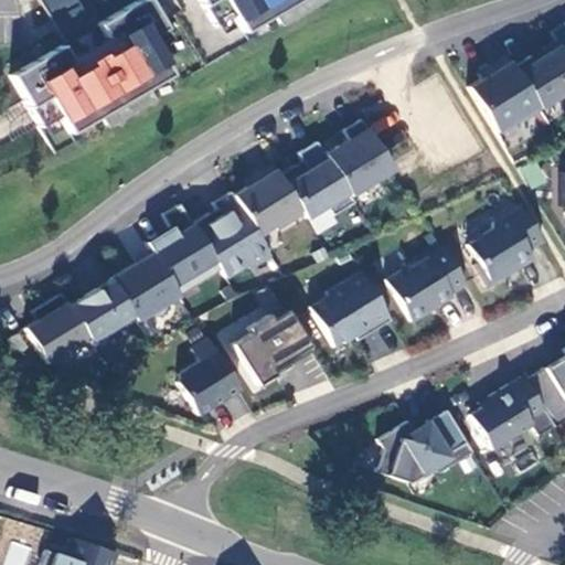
[(11,76),(57,155),(318,0),(140,0),(98,25),(106,39),(99,43),(102,45),(108,42),(109,43),(121,35),(126,44),(103,59),(100,54),(87,63),(89,66),(66,80),(61,71),(84,56),(82,53),(71,60),(62,46),(11,76)]
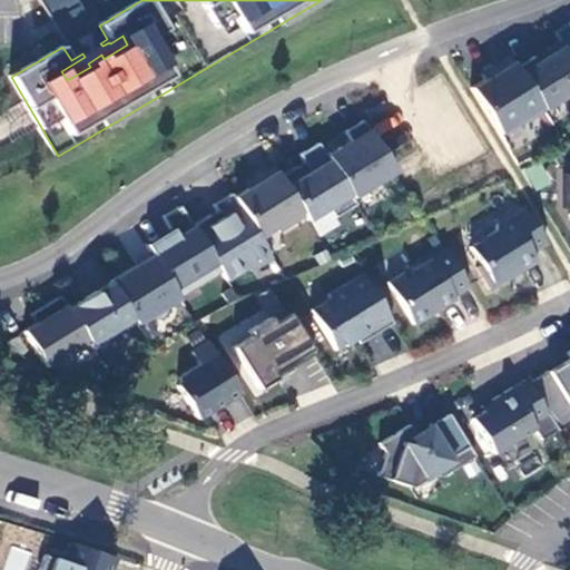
[(40,0),(55,22),(82,6),(78,0),(40,0)]
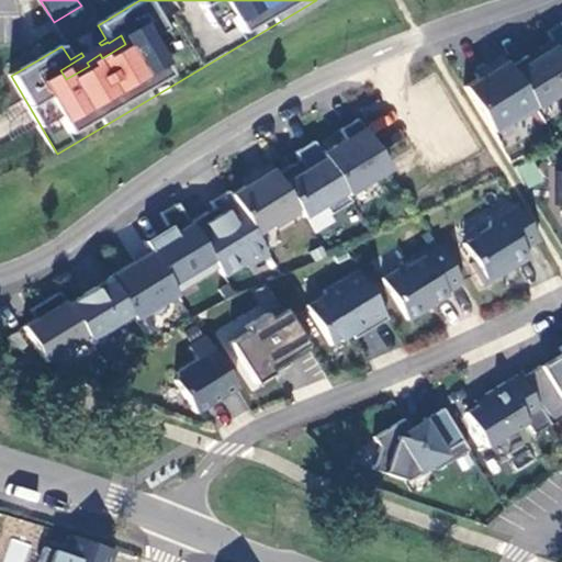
[(94,27),(81,6),(54,22),(66,44),(94,27)]
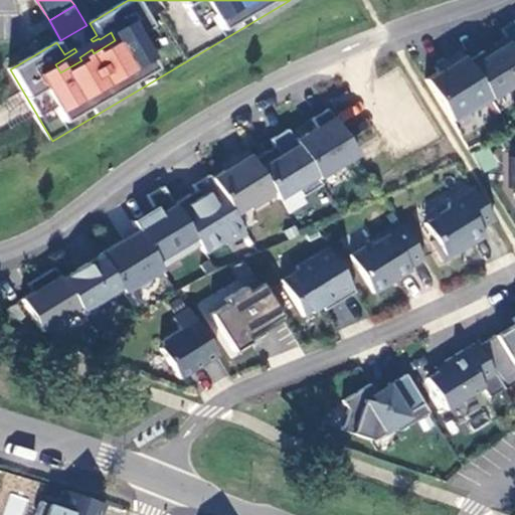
[(514,45),(514,20),(504,28),(509,35),(514,45)]
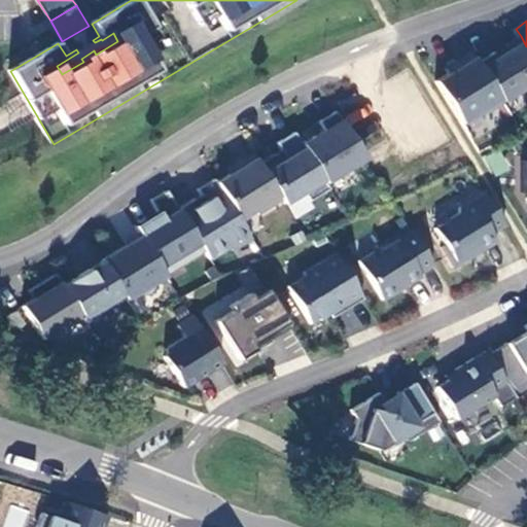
[(93,40),(76,49),(78,53),(57,66),(62,74),(83,62),(81,59),(94,50),(96,55),(117,41),(113,33),(102,40),(101,39),(95,42),(93,40)]
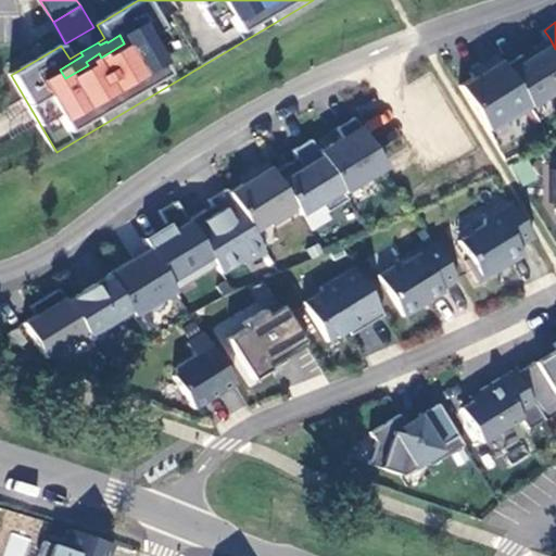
[(525,54),(508,64),(533,104),(555,90),(555,49),(550,38),(536,46),(540,51),(527,59),(525,54)]
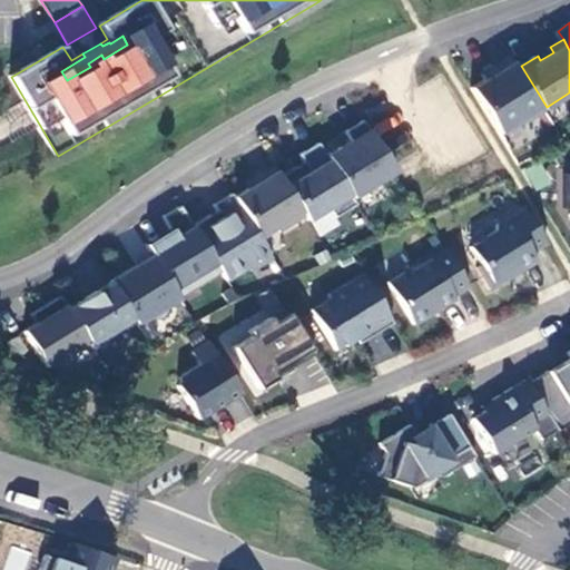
[(521,66),(514,56),(485,74),(489,78),(474,87),(502,133),(527,117),(529,120),(548,109),(547,107),(521,66)]
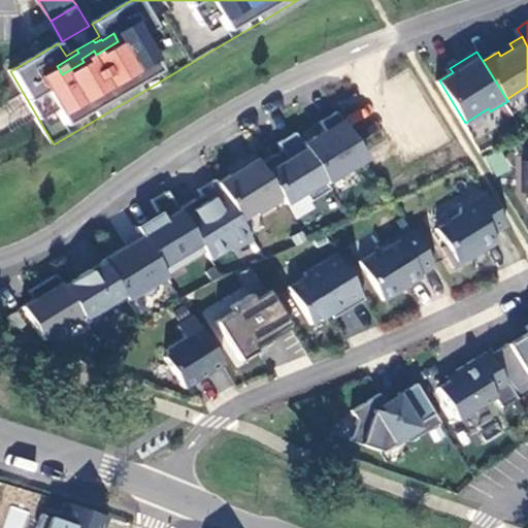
[(340,111),(323,122),(329,131),(331,134),(321,139),(320,136),(306,144),(330,183),(369,159),(340,111)]
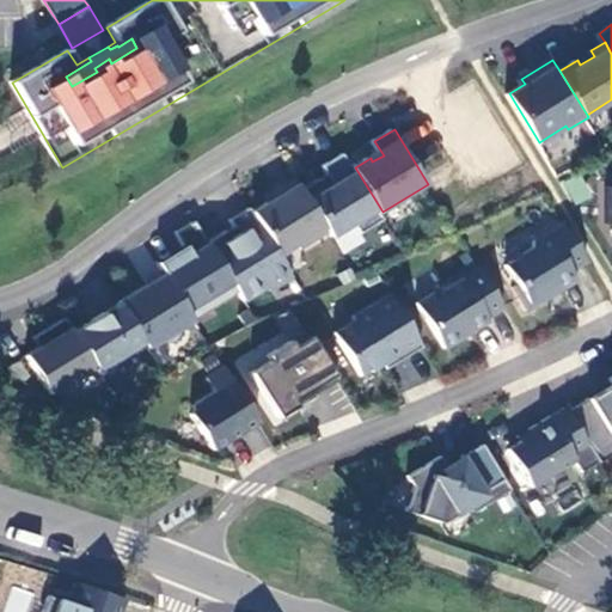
[(372,161),(384,155),(381,152),(371,158),(372,161)]
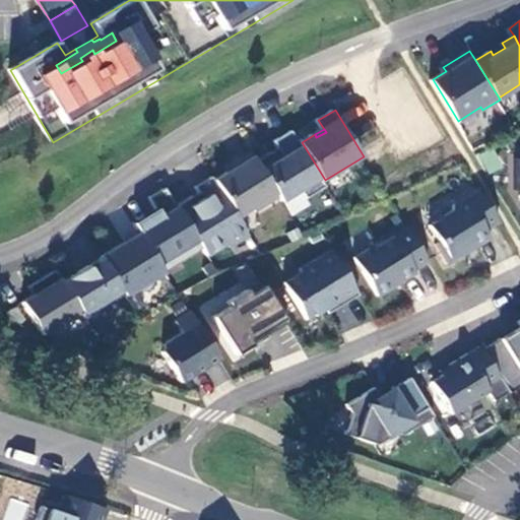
[(309,198),(328,186),(325,180),(302,142),(294,130),(276,141),(280,147),(285,156),(279,159),(274,151),(259,161),(281,197),(283,201),(303,189),(309,198)]
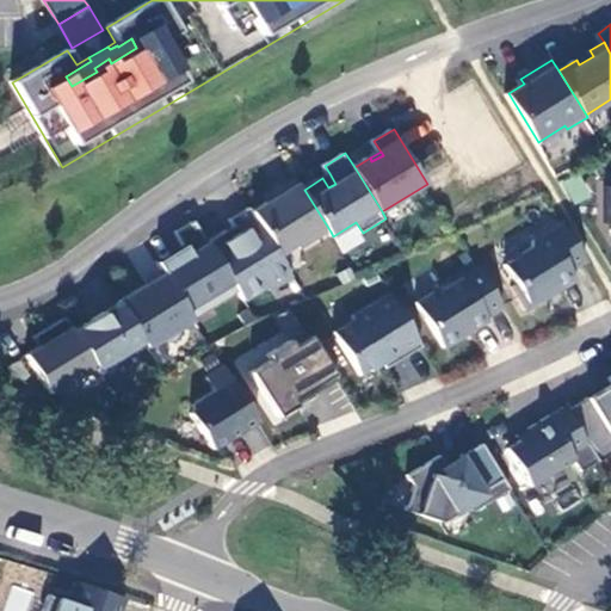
[(328,187),(335,184),(329,173),(322,178),(328,187)]
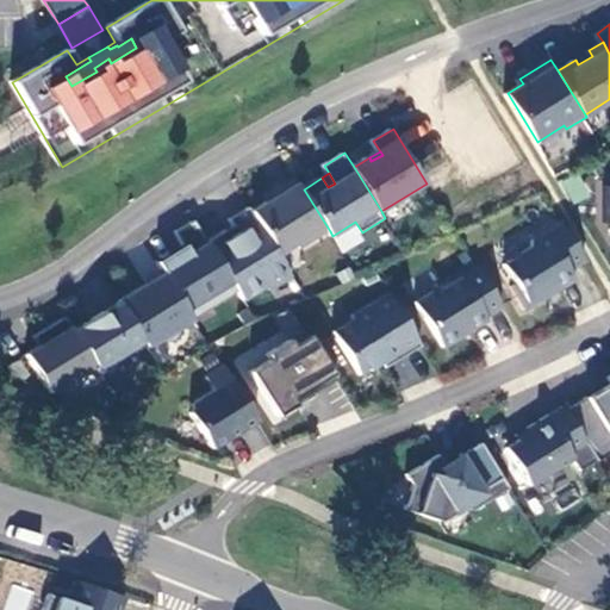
[(568,201),(585,198),(580,176),(564,180),(568,201)]
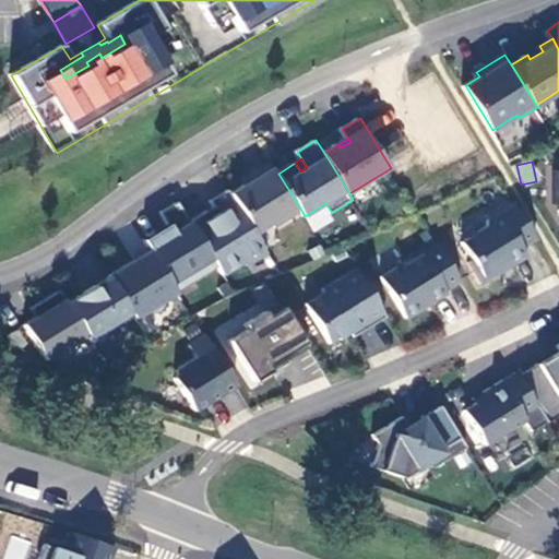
[(277,227),(302,212),(278,174),(273,164),(256,175),(259,179),(234,194),(258,234),(274,223),(277,227)]
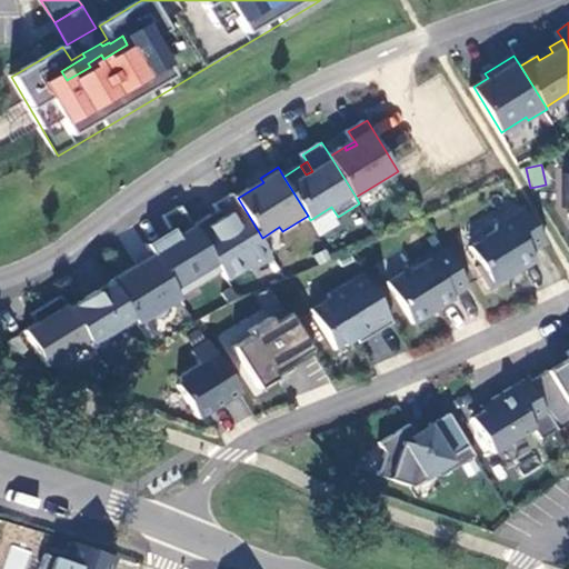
[(238,198),(235,193),(217,206),(225,219),(219,222),(215,216),(197,227),(230,280),(250,268),(256,269),(275,258),(262,238),(238,198)]
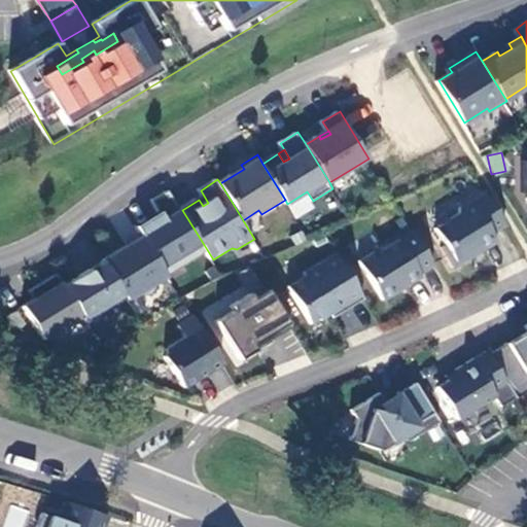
[(495,232),(510,223),(489,190),(462,207),(461,213),(438,227),(449,244),(445,246),(457,267),(475,255),(472,251),(481,246),(484,250),(500,240),(495,232)]
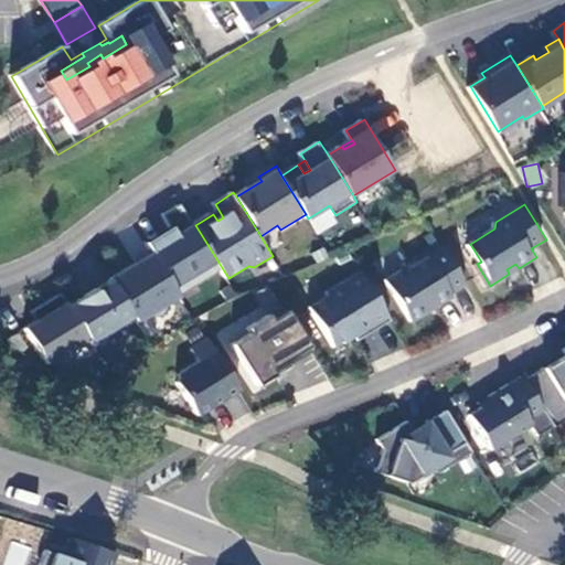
[(412,265),(388,279),(414,321),(429,311),(428,309),(437,304),(438,307),(456,296),(454,294),(469,284),(447,247),(413,268),(412,265)]
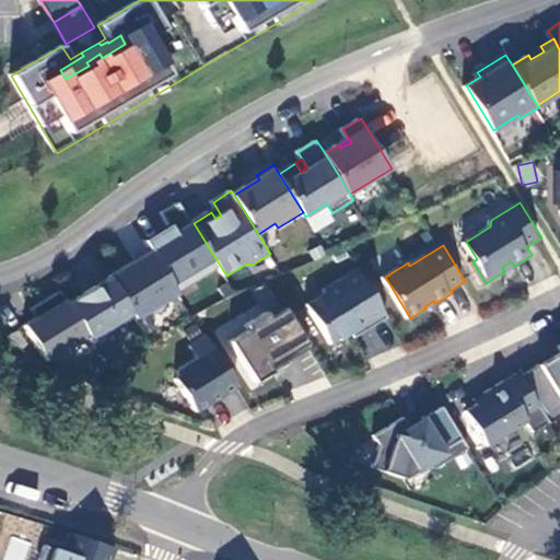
[(111,278),(112,279),(136,318),(138,321),(147,315),(163,314),(171,300),(179,294),(151,248),(135,259),(137,261),(111,278)]
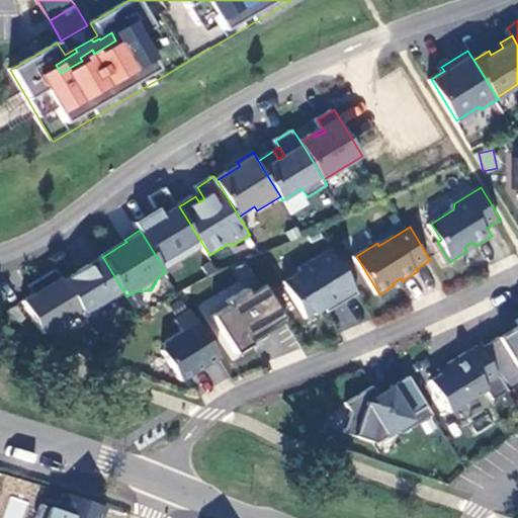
[(309,319),(327,307),(343,297),(346,303),(361,293),(334,249),(303,268),(305,271),(286,282),(309,319)]
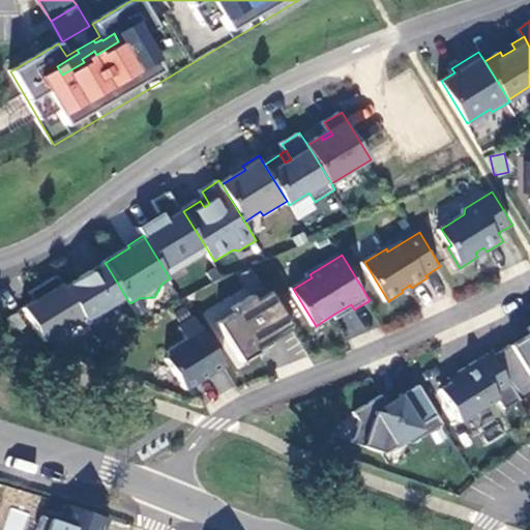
[(106,264),(66,289),(85,319),(89,325),(128,301),(106,264)]
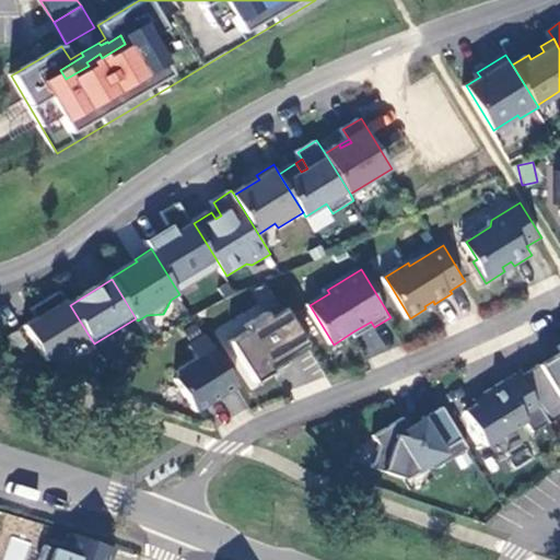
[(268,284),(251,289),(255,305),(272,301),(268,284)]
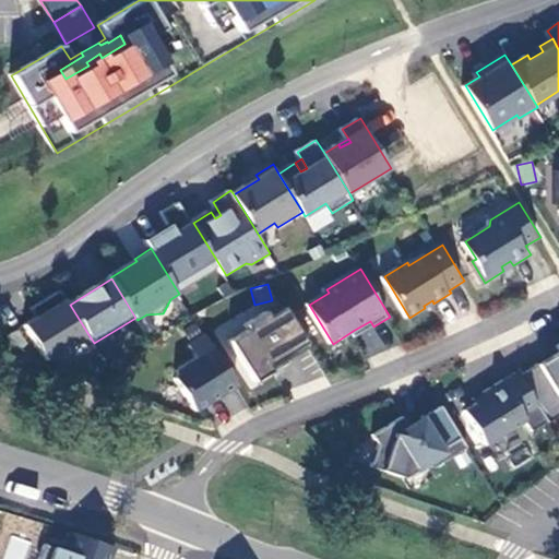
[(49,361),(90,336),(70,305),(62,293),(33,310),(39,319),(27,326),(49,361)]
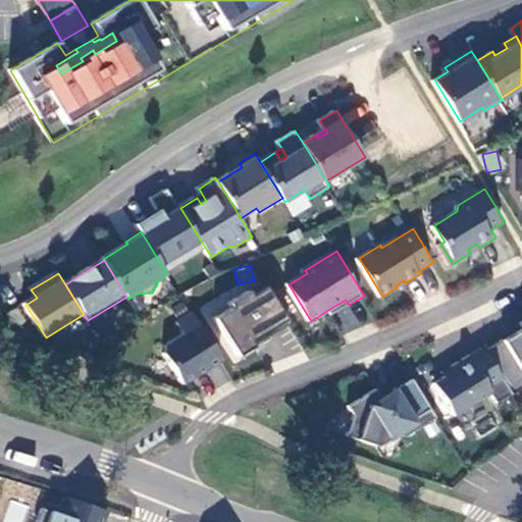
[(235,308),(217,319),(242,357),(293,324),(268,286),(255,296),(252,292),(232,304),(235,308)]
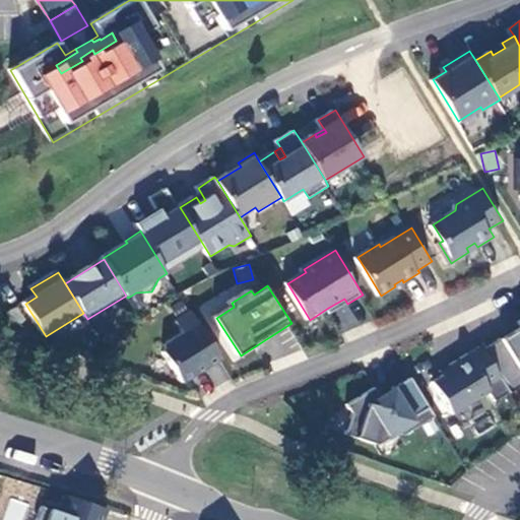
[(347,304),(344,299),(328,308),(332,313),(347,304)]
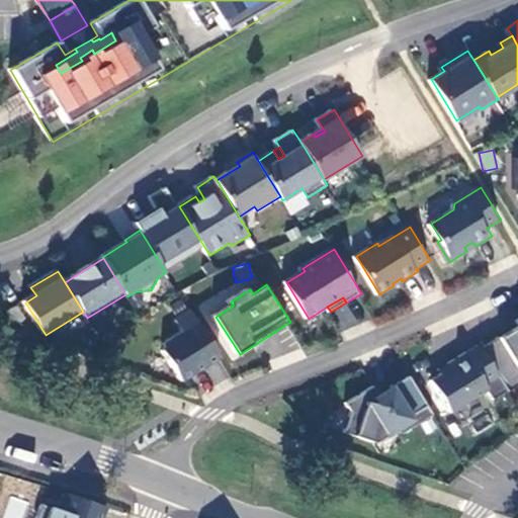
[(186,333),(167,345),(165,352),(184,381),(205,368),(202,362),(207,359),(210,365),(223,357),(193,312),(178,321),(186,333)]
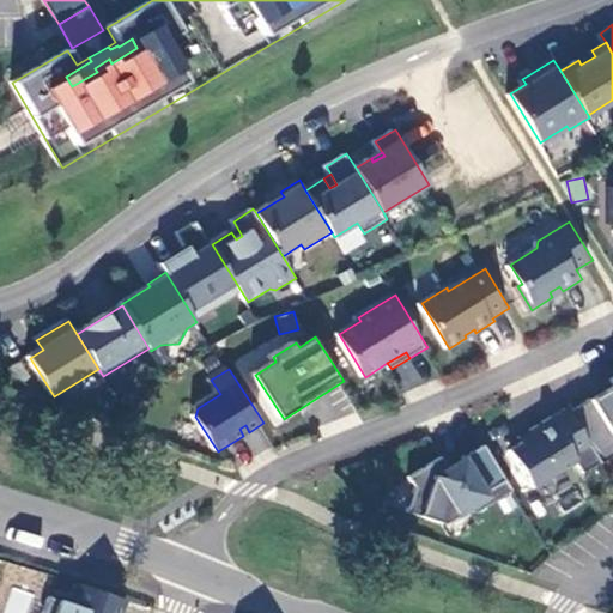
[(612,386),(574,411),(595,445),(605,462),(612,456),(612,386)]
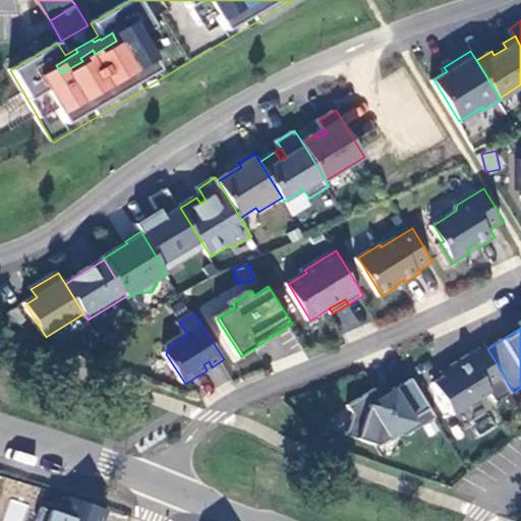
[(458,369),(447,375),(437,383),(457,414),(494,392),(491,387),(506,379),(487,349),(485,346),(455,365),(458,369)]
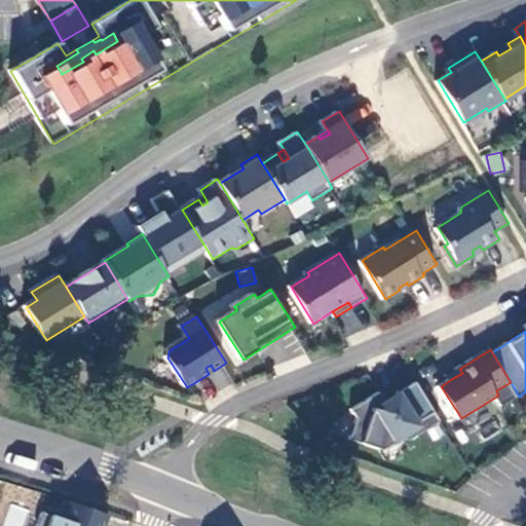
[(211,365),(205,368),(209,374),(214,371),(211,365)]
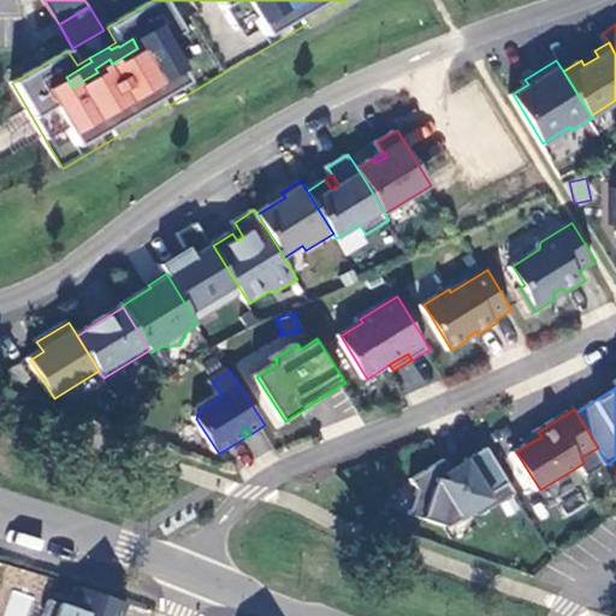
[(542,437),(538,432),(526,439),(528,444),(542,437)]
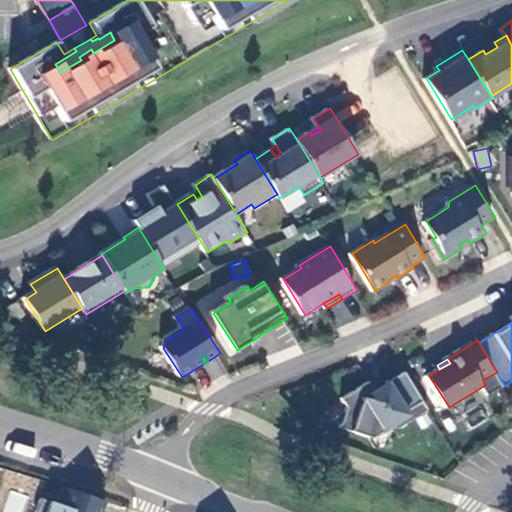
[(431,409),(407,371),(378,390),(373,381),(345,398),(350,407),(343,427),(372,437),(391,426),(400,428),(431,409)]
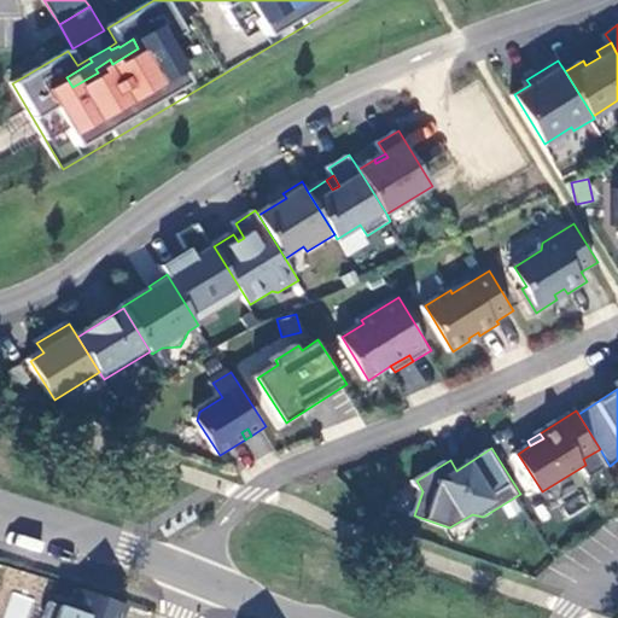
[(127,617),(130,607),(80,590),(74,611),(53,604),(47,617),(127,617)]
